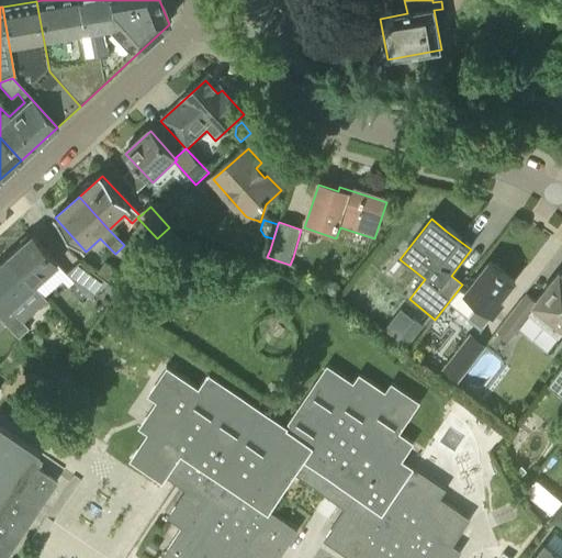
[(35,290),(60,268),(33,238),(9,260),(35,290)]
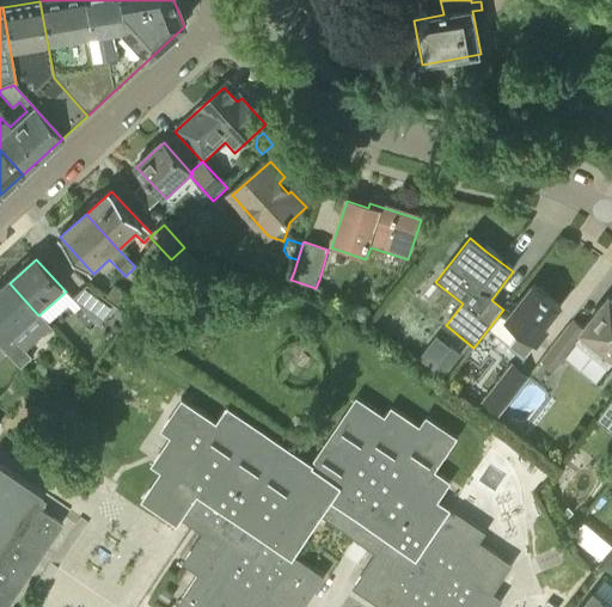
[(51,330),(38,316),(10,283),(0,290),(0,326),(1,327),(0,327),(0,348),(6,355),(13,363),(51,330)]
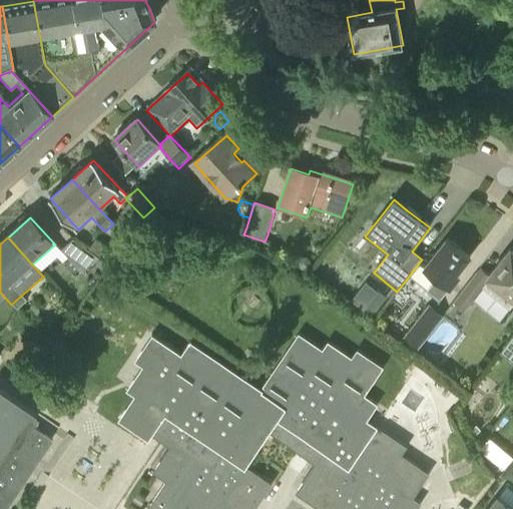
[(62,251),(82,275),(99,260),(74,241),(62,251)]
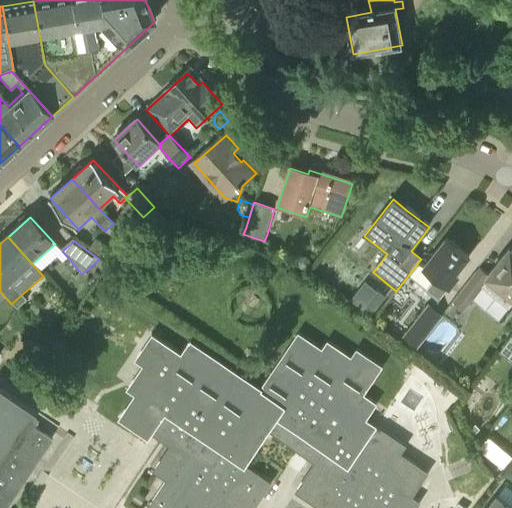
[(90,251),(105,260),(111,251),(97,241),(90,251)]
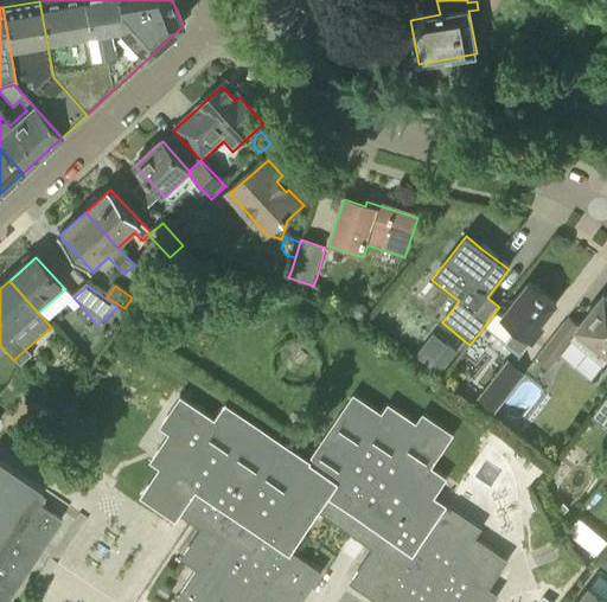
[(531,343),(532,344),(544,328),(541,325),(555,306),(529,286),(502,320),(518,332),(508,346),(521,357),(531,343)]
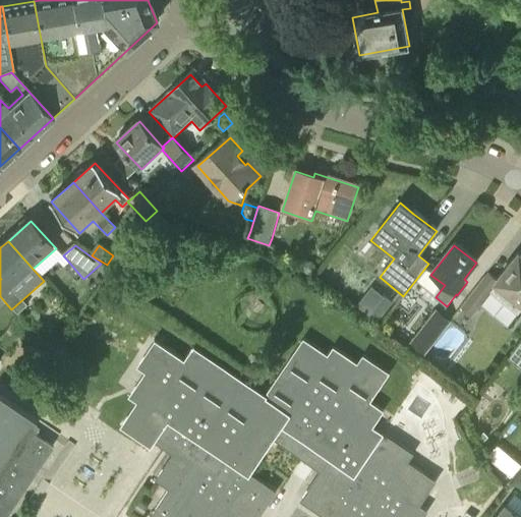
[(491,293),(519,314),(520,312),(520,253),(519,252),(496,283),(486,276),(461,309),(472,319),(491,293)]
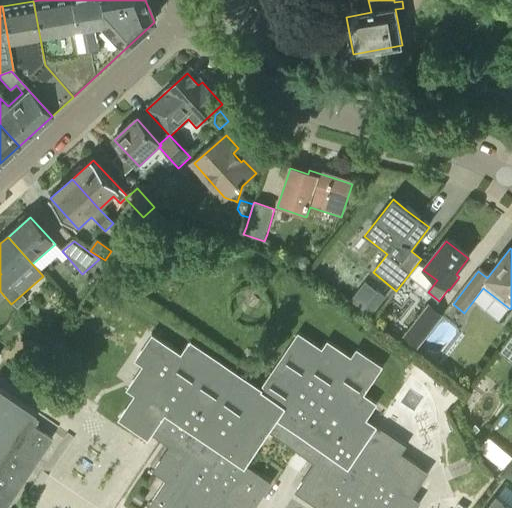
[(309,261),(305,258),(300,259),(297,263),(298,268),(302,271),(307,270),(310,266),(309,261)]
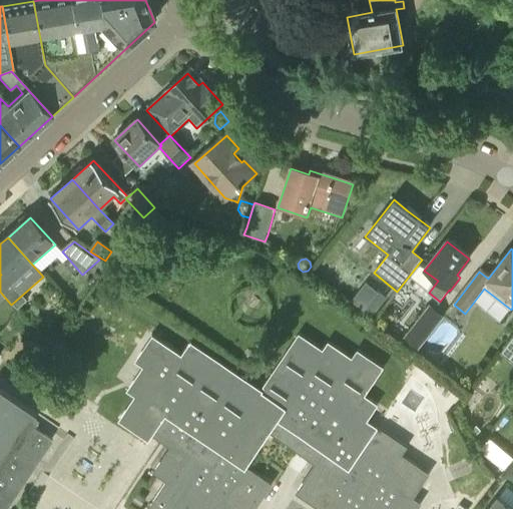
[(105,275),(110,268),(100,261),(95,267),(105,275)]
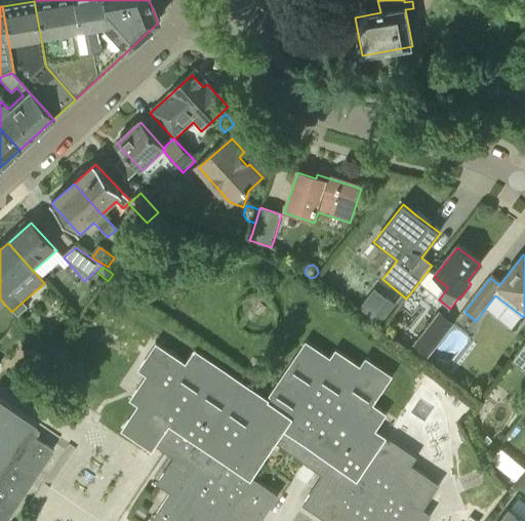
[(388,301),(372,320),(379,326),(395,307),(388,301)]
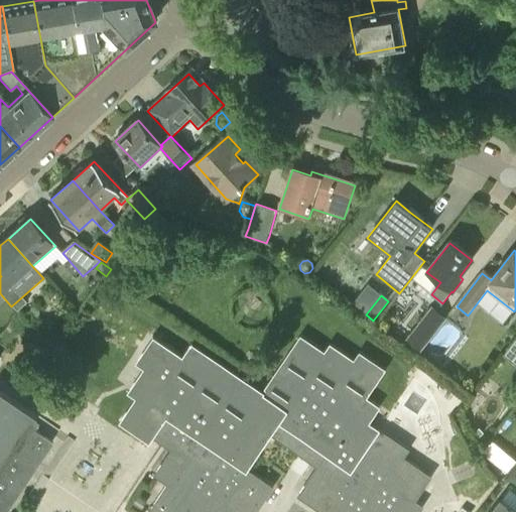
[(421,352),(446,318),(432,307),(406,340),(421,352)]
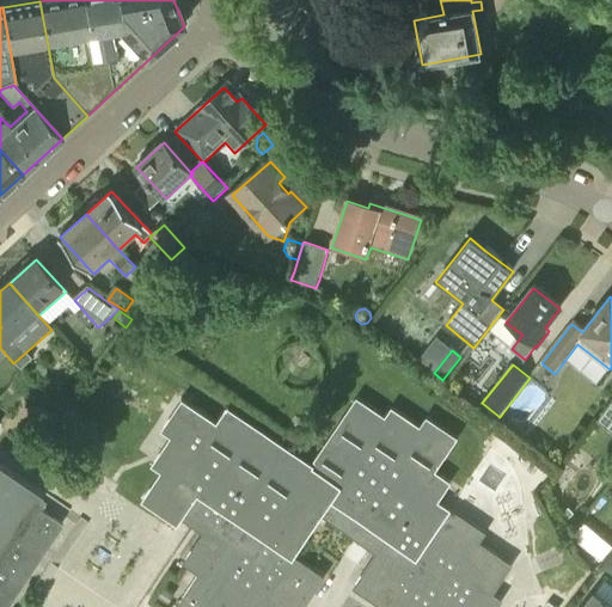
[(356,399),(312,466),(227,409),(216,425),(182,402),(181,403),(183,404),(164,433),(173,439),(154,467),(164,473),(145,502),(177,525),(176,527),(177,528),(191,507),(200,513),(196,517),(215,529),(210,538),(206,535),(185,565),(200,574),(178,606),(304,606),(323,580),(294,560),(322,519),(362,546),(365,541),(373,547),(371,551),(378,556),(355,589),(380,606),(497,606),(501,601),(493,596),(513,566),(479,544),(485,534),(456,515),(456,516),(436,504),(451,484),(435,473),(458,440),(427,420),(421,429),(391,409),(385,418),(356,399)]
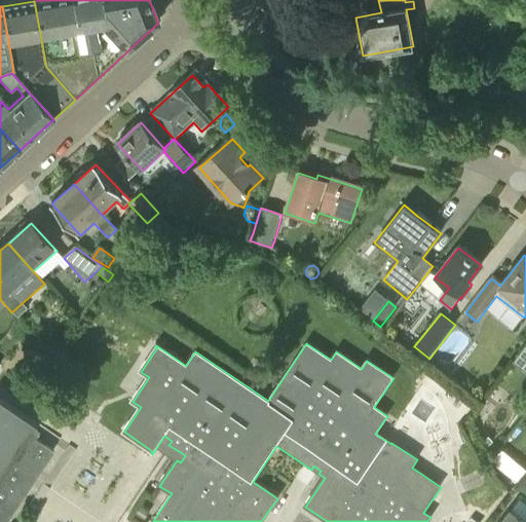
[(525,346),(514,363),(525,372),(525,346)]
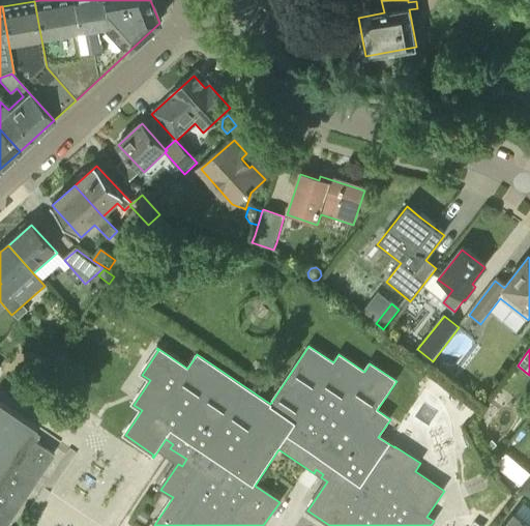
[(6,525),(12,517),(53,456),(32,442),(38,432),(34,430),(35,429),(0,405),(0,525),(6,525)]
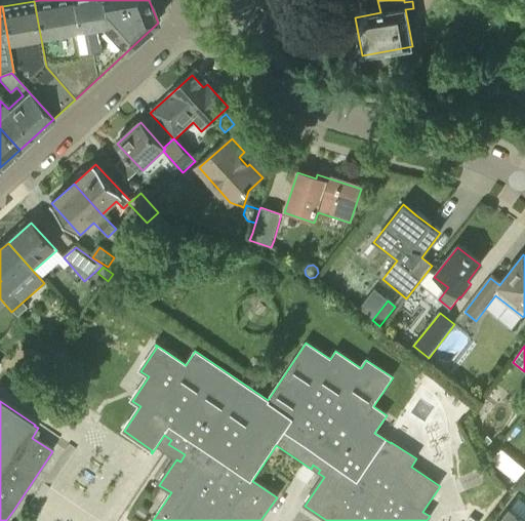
[(492,443),(487,438),(480,445),(485,449),(492,443)]
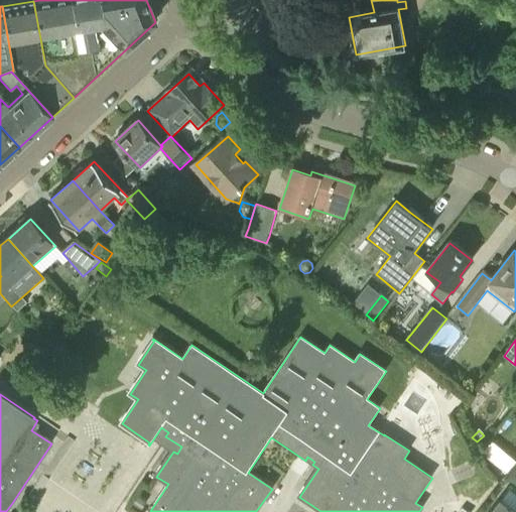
[(515,459),(509,454),(502,463),(510,470),(515,463),(515,459)]
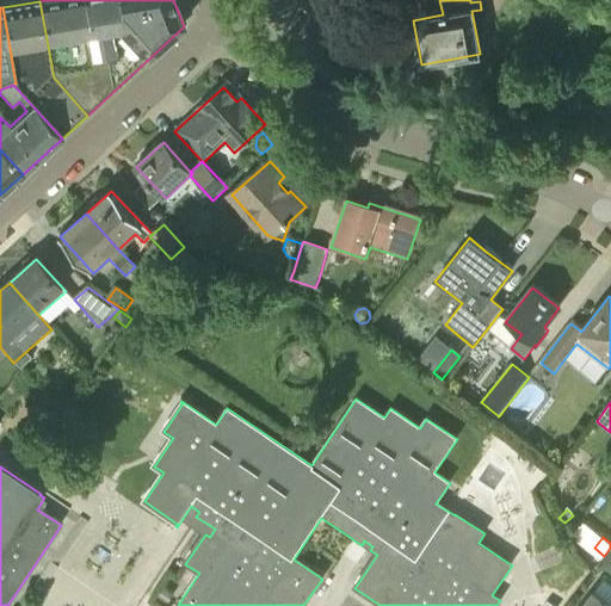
[(610,573),(610,557),(610,556),(600,569),(606,574),(610,573)]
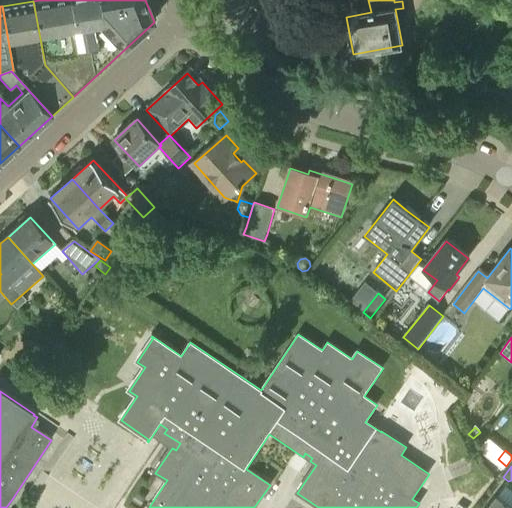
[(510,507),(498,498),(490,507),(510,507)]
